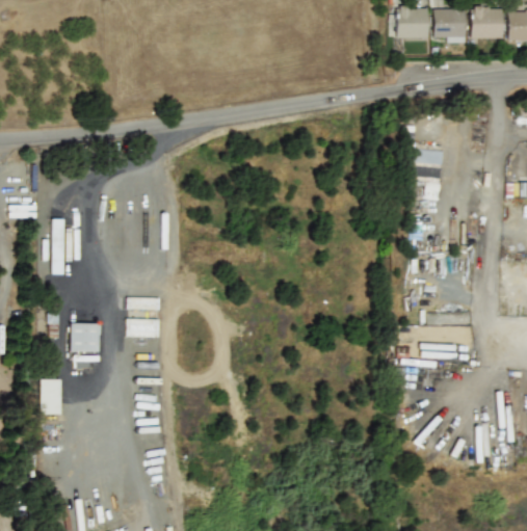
[(429,38),(429,6),(396,6),(396,38),(429,38)]
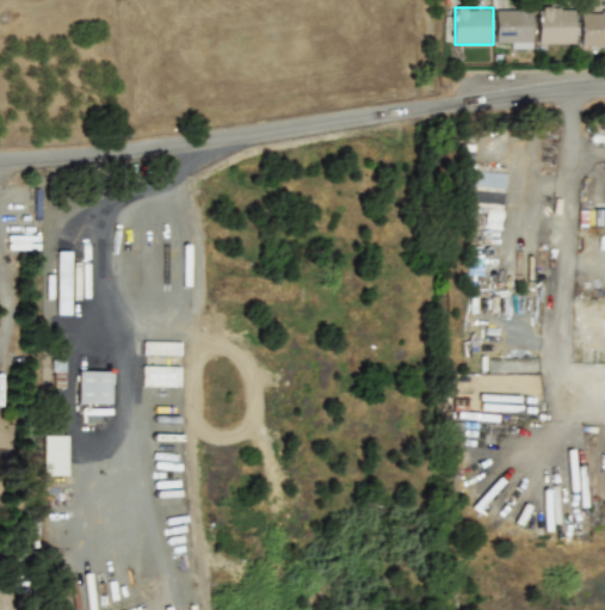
[(541,44),(580,44),(580,7),(541,7),(541,44)]
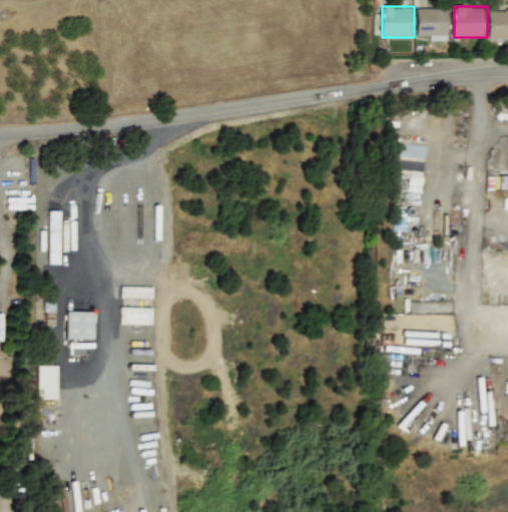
[(418,8),(418,40),(451,40),(451,8),(418,8)]
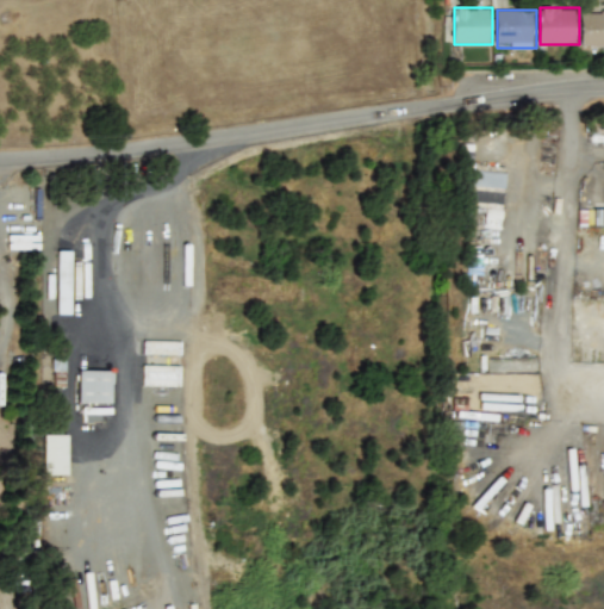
[(583,45),(603,45),(603,12),(583,12),(583,45)]
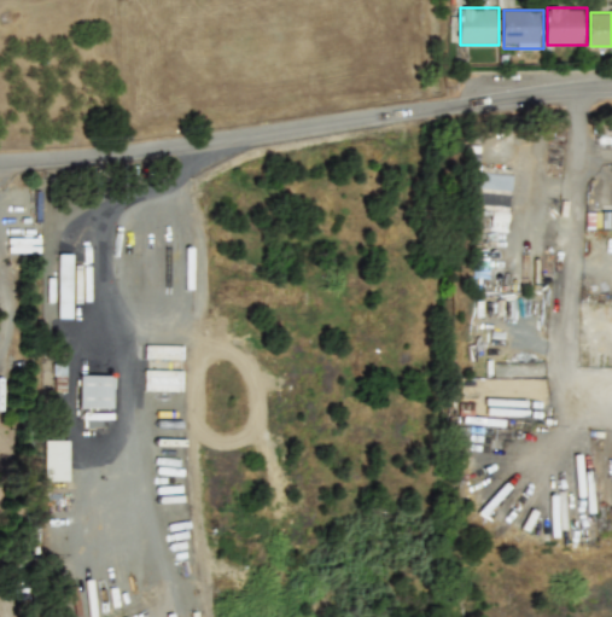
[(516,192),(516,175),(478,175),(478,191),(516,192)]
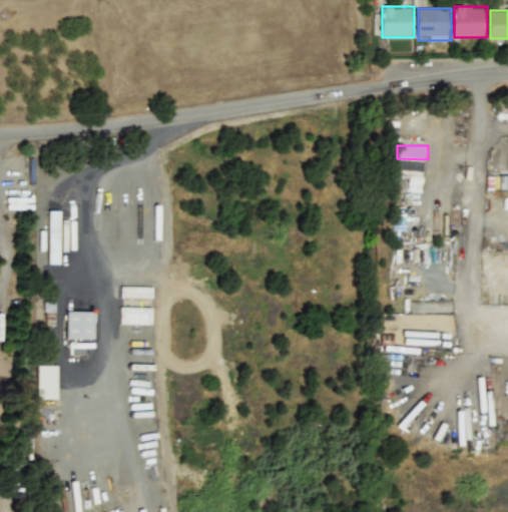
[(63,265),(63,211),(52,211),(51,265),(63,265)]
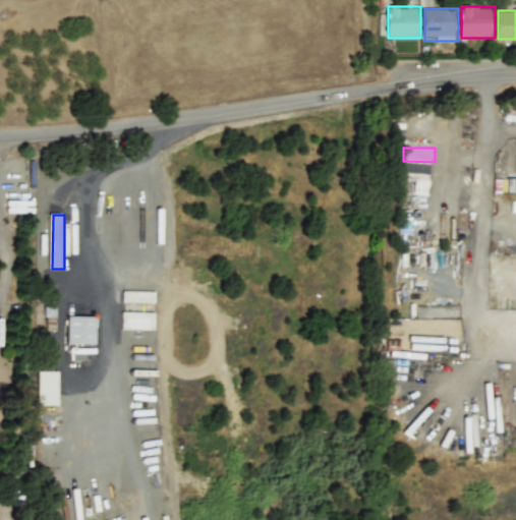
[(125,303),(157,304),(158,293),(126,292),(125,303)]
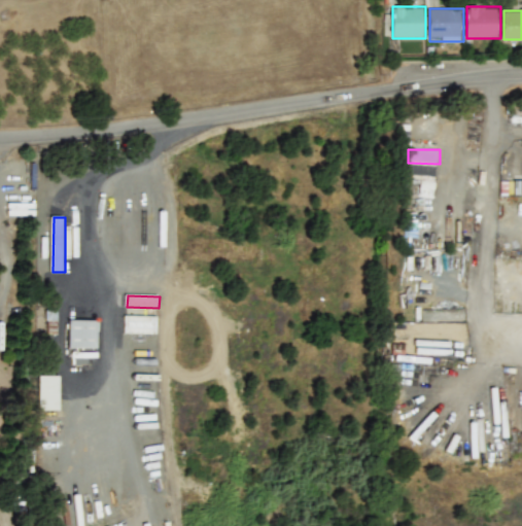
[(160,317),(127,317),(127,335),(159,335),(160,317)]
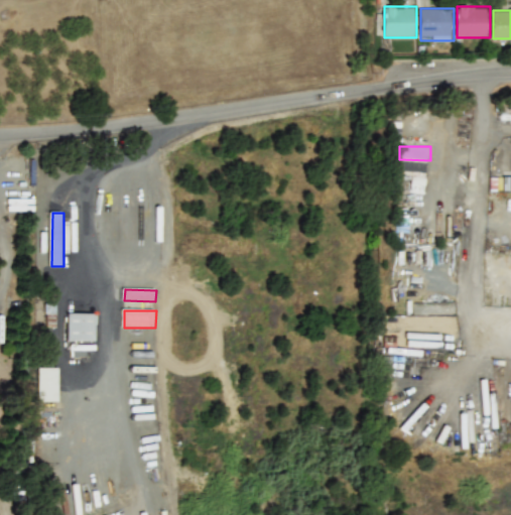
[(69,341),(96,342),(97,314),(70,313),(69,341)]
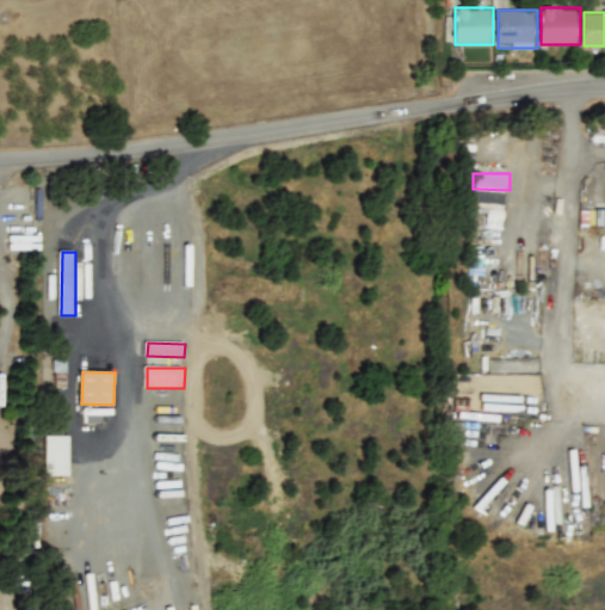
[(71,476),(71,437),(48,437),(48,476),(71,476)]
